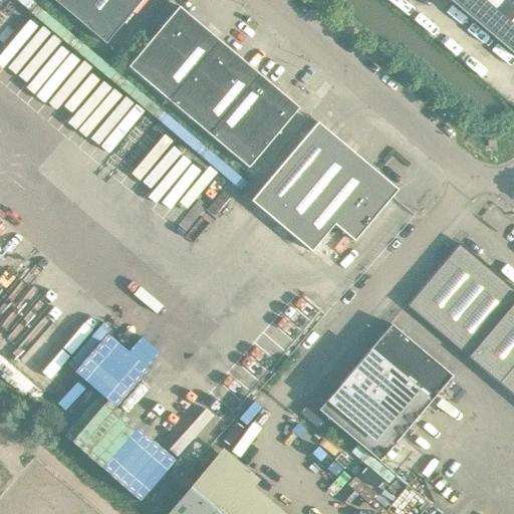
[(67,0),(62,7),(108,46),(147,0),(67,0)]
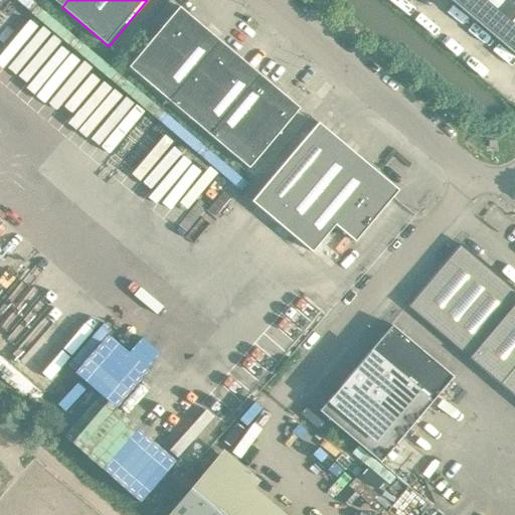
[(514,0),(449,0),(514,54),(514,0)]
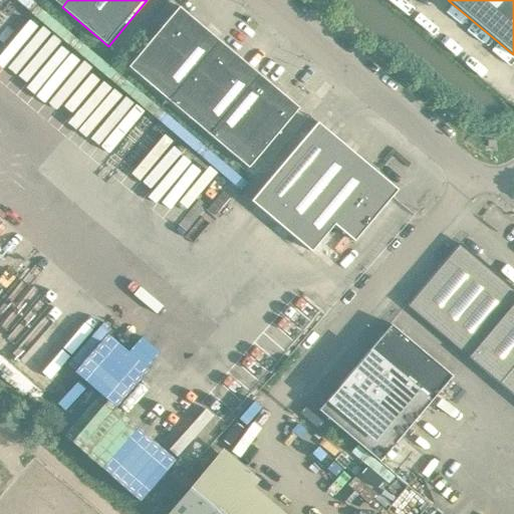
[(169,100),(219,40),(179,7),(129,67),(169,100)]
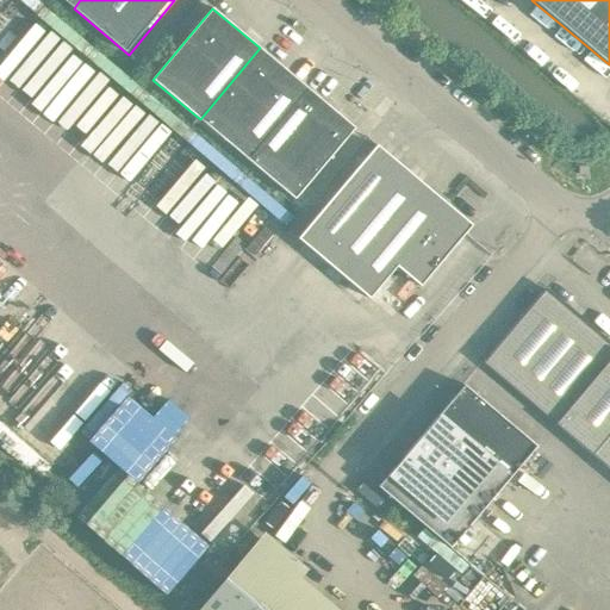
[(260,48),(200,119),(247,159),(307,87),(260,48)]
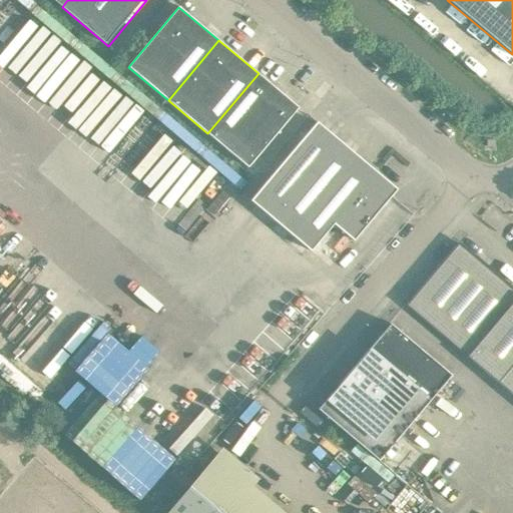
[(259,73),(207,133),(248,167),(299,107),(259,73)]
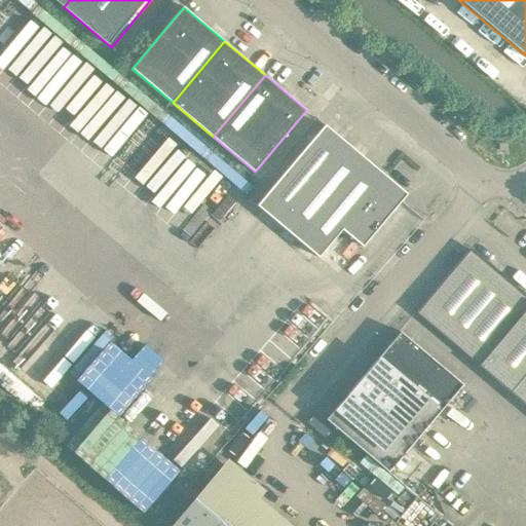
[(342,230),(363,247),(407,194),(325,125),(257,205),(318,258),(342,230)]
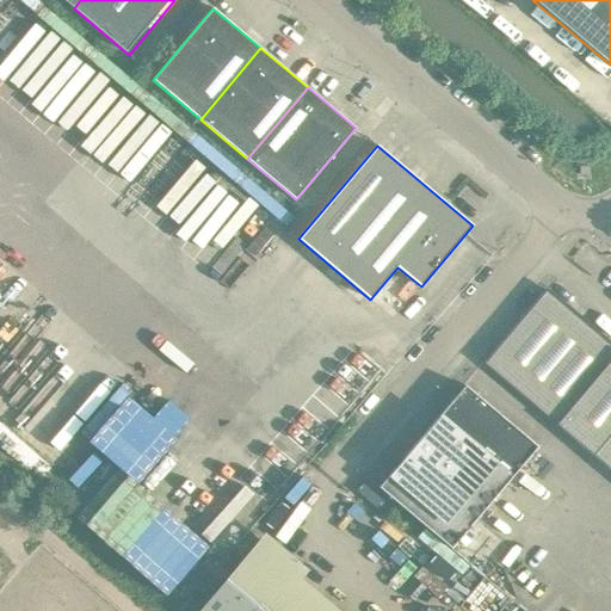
[(79,518),(184,599),(258,504),(266,510),(393,347),(307,282),(315,271),(289,251),(234,321),(319,387),(275,443),(214,396),(174,446),(149,427),(79,518)]
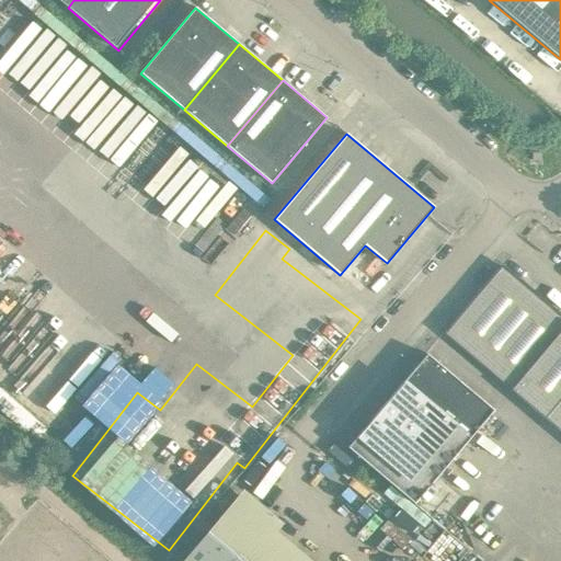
[(560,432),(560,316),(502,266),(444,334),(560,432)]
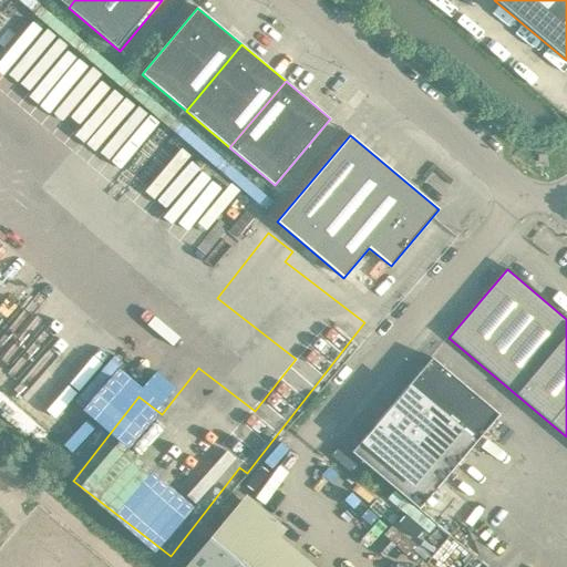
[(431,358),(351,452),(419,508),(498,414),(431,358)]
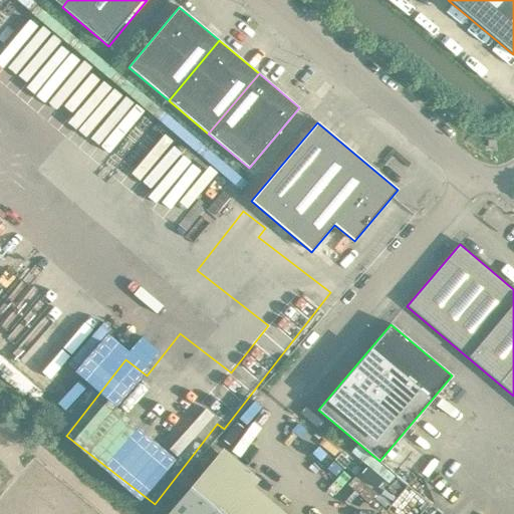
[(246,482),(234,472),(237,464),(222,458),(220,460),(216,456),(190,488),(192,489),(170,513),(284,513),(247,483),(249,481),(248,480),(246,482)]
